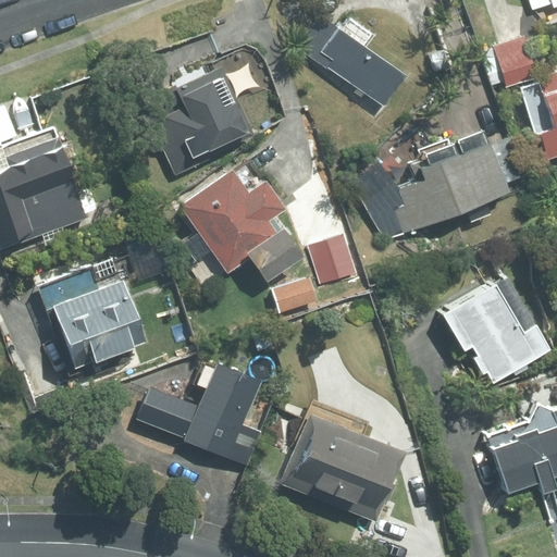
[(339,28),(316,60),(381,110),(405,78),(339,28)]
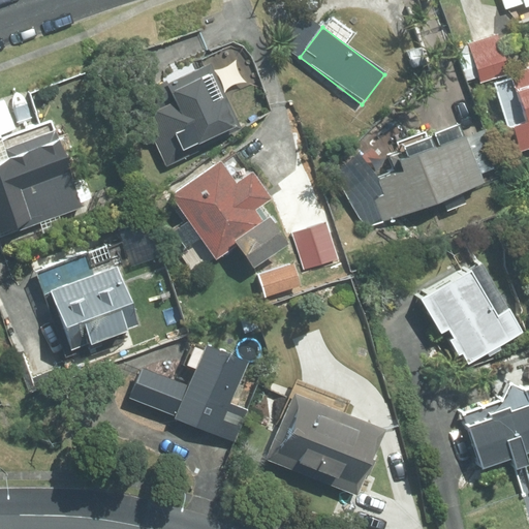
[(510,70),(497,31),(468,41),(469,43),(456,48),(467,79),(478,75),(480,81),(510,70)]
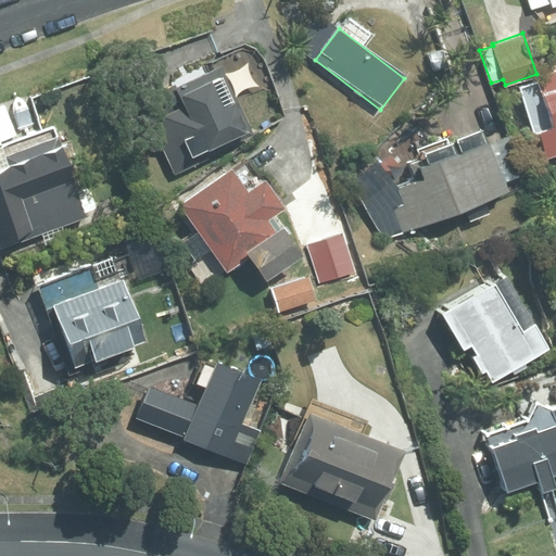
[(442,48),(426,53),(431,71),(447,65),(442,48)]
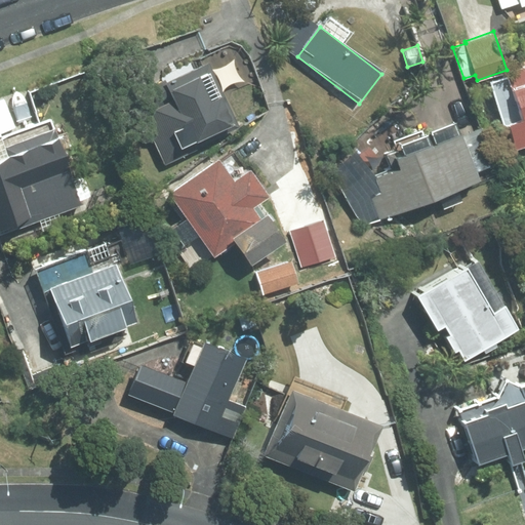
[(153,140),(163,166),(198,151),(196,148),(240,129),(212,64),(193,72),(190,65),(122,93),(144,145),(153,140)]
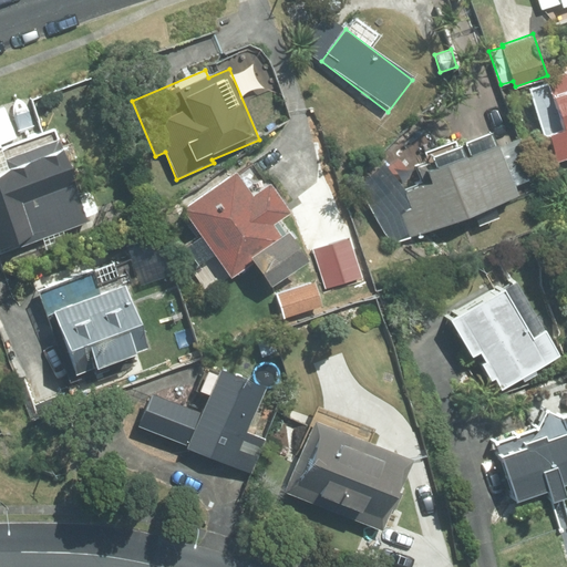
[(566,71),(547,78),(564,129),(552,133),(560,161),(566,158),(566,71)]
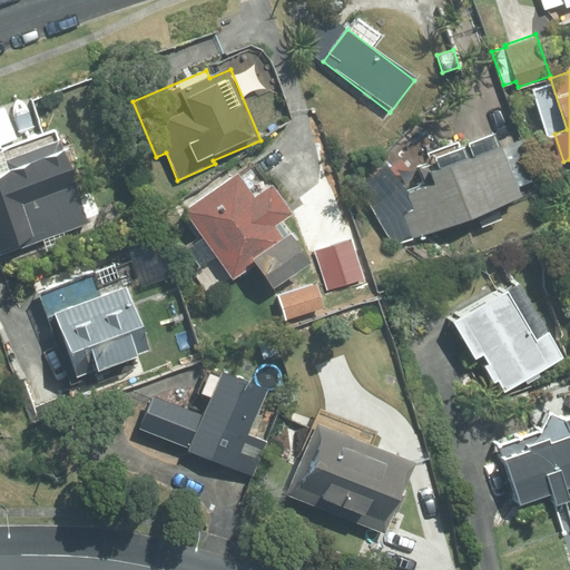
[(524,195),(505,143),(477,154),(473,147),(421,166),(426,183),(406,190),(412,206),(399,212),(408,235),(524,195)]
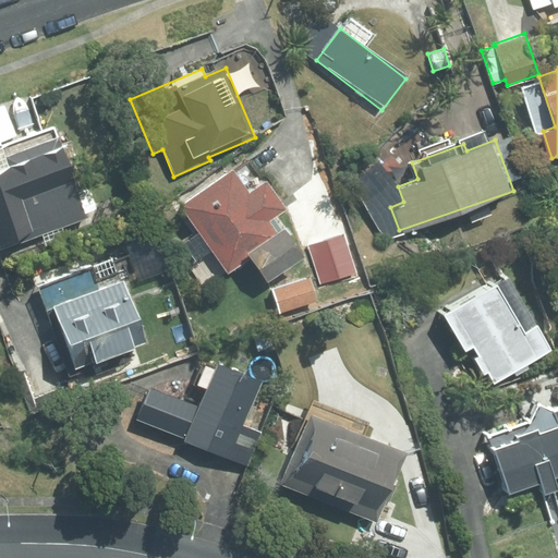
[(0,165),(0,238),(10,235),(11,239),(82,214),(57,145),(0,165)]
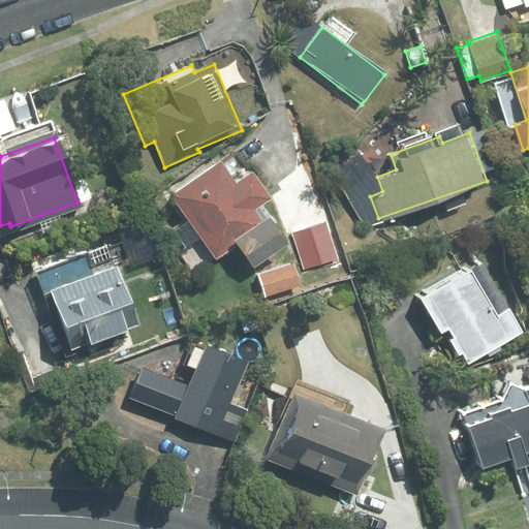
[(236,180),(221,158),(167,194),(213,259),(237,243),(253,268),(290,242),(271,213),(262,218),(255,209),(271,197),(252,168),(236,180)]
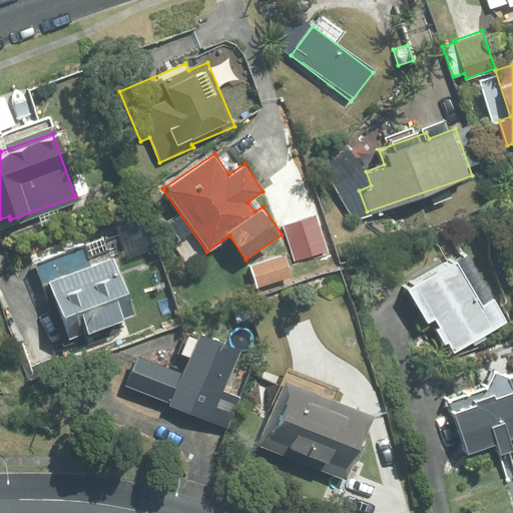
[(113,255),(47,280),(68,339),(134,315),(113,255)]
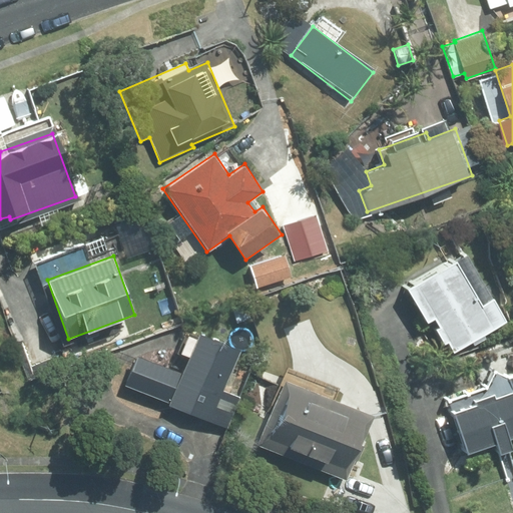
[(451,257),(402,286),(422,319),(427,315),(446,348),(499,317),(486,297),(477,302),(451,257)]
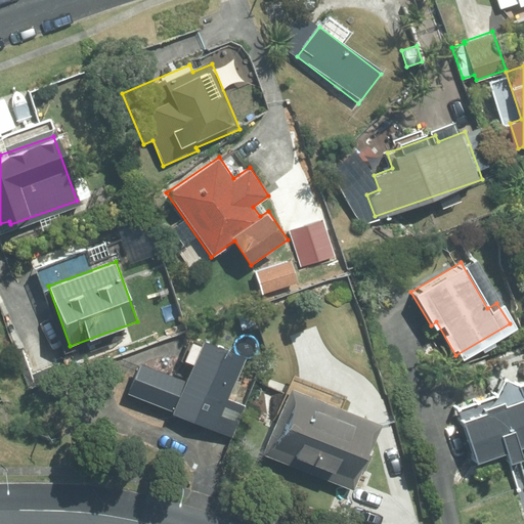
[(250,297),(274,289),(269,274),(245,282),(250,297)]
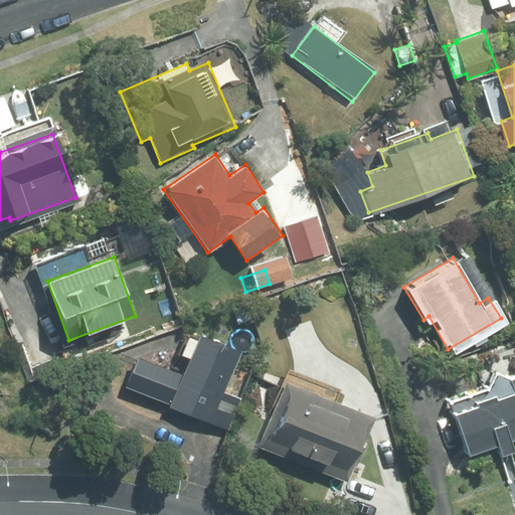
[(248,305),(234,309),(238,323),(253,319),(248,305)]
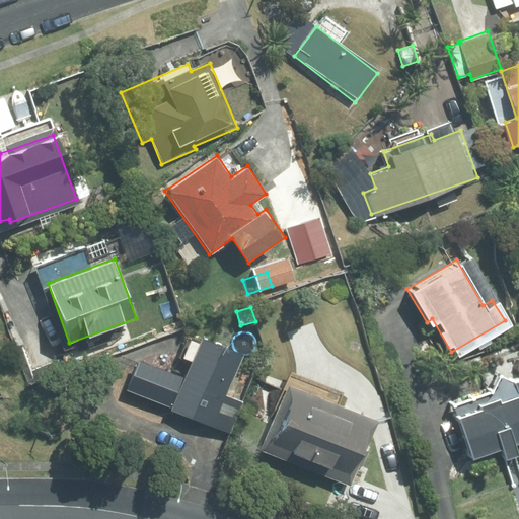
[(203,334),(186,376),(140,357),(128,389),(213,424),(242,350),(203,334)]
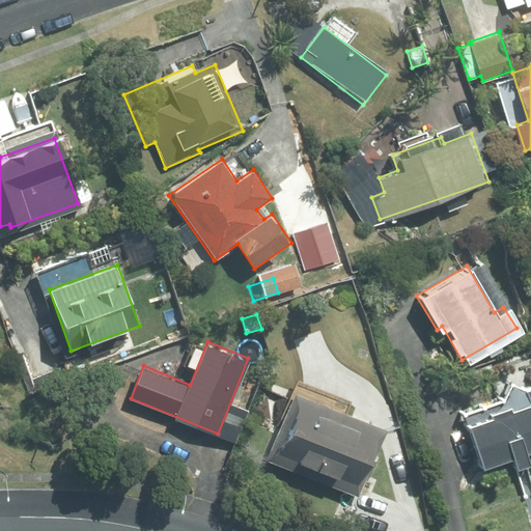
[(530,384),(520,388),(524,402),(460,423),(475,467),(530,449),(530,384)]
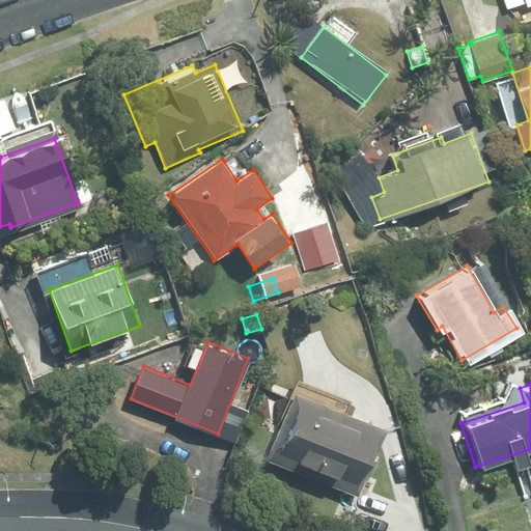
[(264,458),(357,495),(384,427),(291,389),(264,458)]
